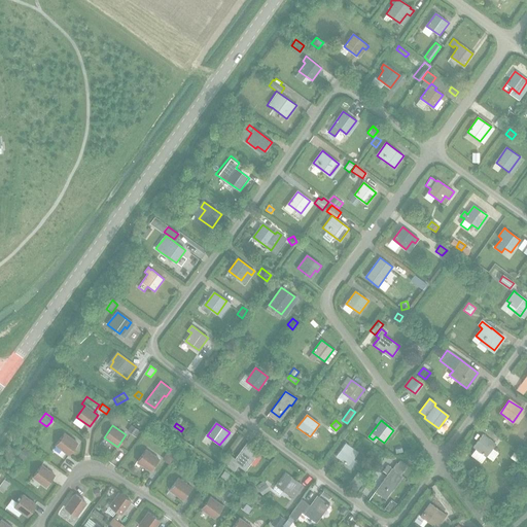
[(135,436),(138,431),(132,426),(128,431),(135,436)]
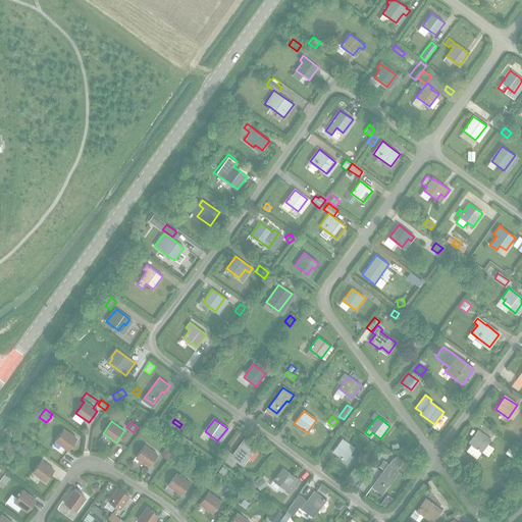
[(63,429),(55,440),(68,450),(76,438),(63,429)]
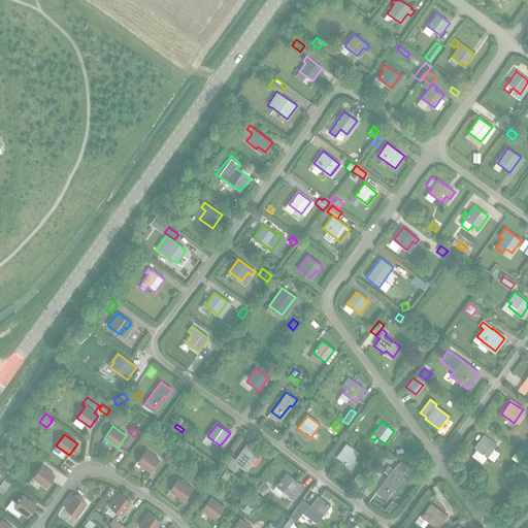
[(484,435),(473,448),(487,458),(496,444),(484,435)]
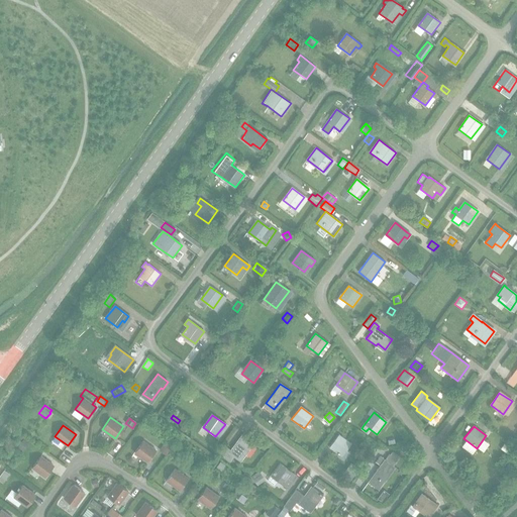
[(238,459),(243,452),(245,453),(253,443),(242,435),(230,450),(225,446),(219,453),(229,460),(233,455),(238,459)]
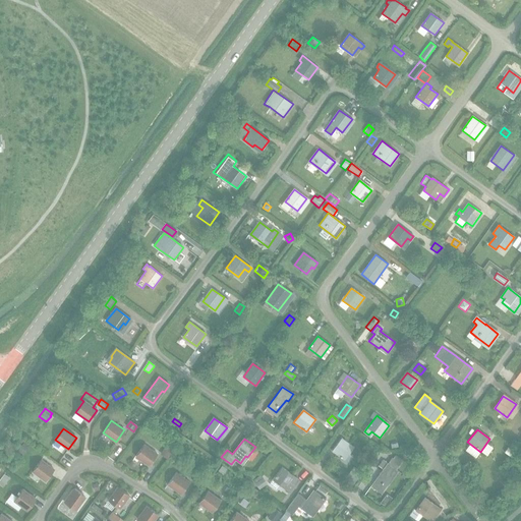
[(341,439),(332,451),(344,460),(353,448),(341,439)]
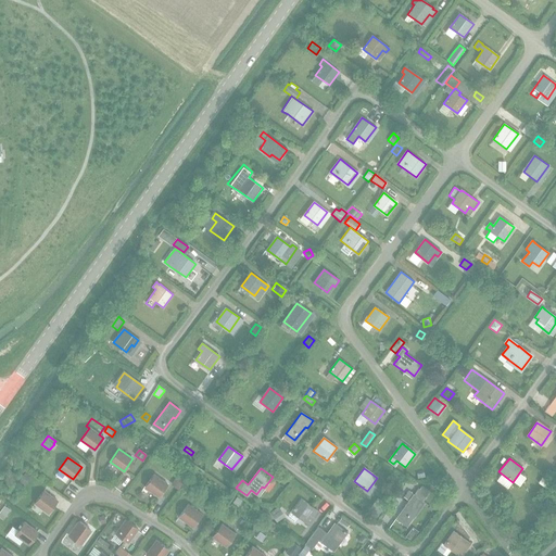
[(25,484),(32,475),(23,469),(21,471),(24,474),(20,481),(25,484)]
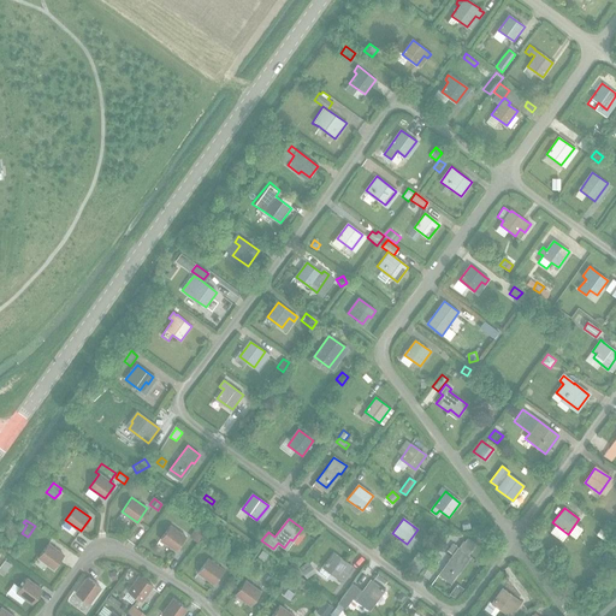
[(170,526),(160,539),(176,550),(185,537),(170,526)]
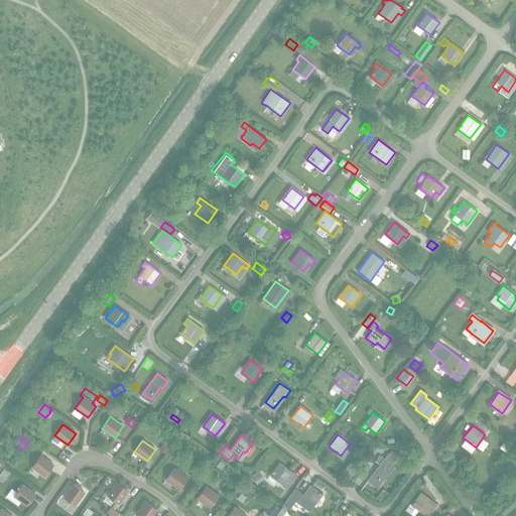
[(165,444),(161,449),(166,453),(170,447),(165,444)]
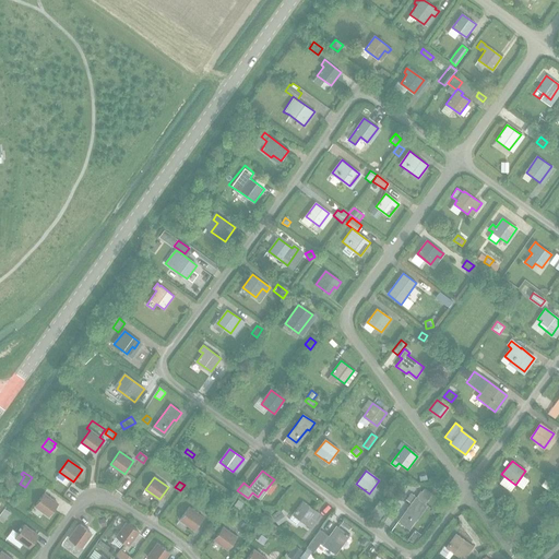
[(35,506),(48,515),(58,503),(44,494),(35,506)]
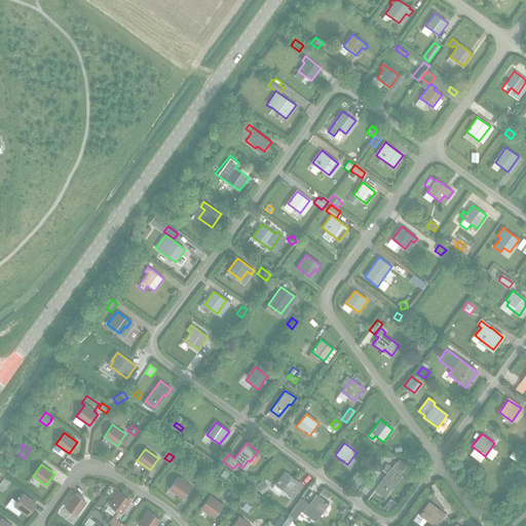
[(382,480),(376,488),(384,494),(395,481),(397,483),(402,476),(405,478),(411,470),(403,464),(398,473),(387,465),(378,477),(382,480)]
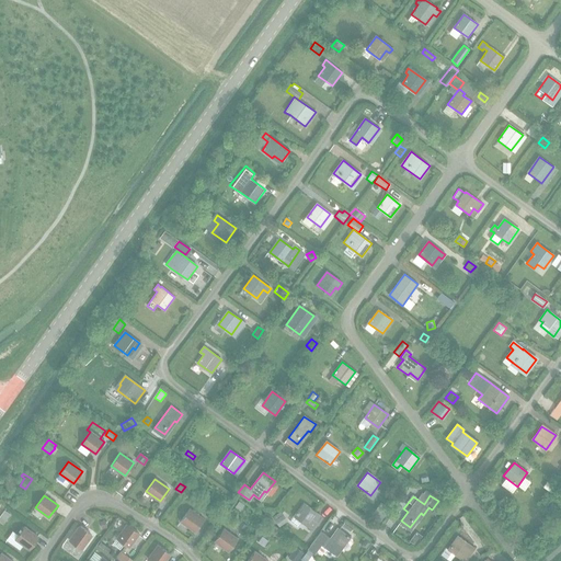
[(244,505),(239,501),(235,506),(240,511),(244,505)]
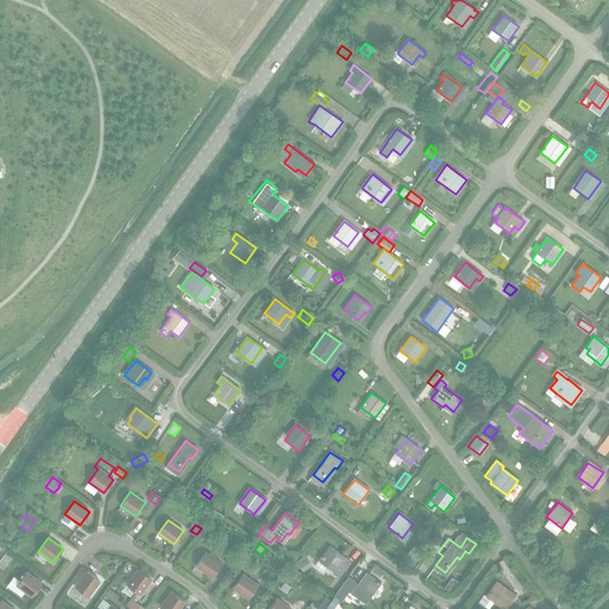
[(420,551),(413,545),(407,554),(414,559),(420,551)]
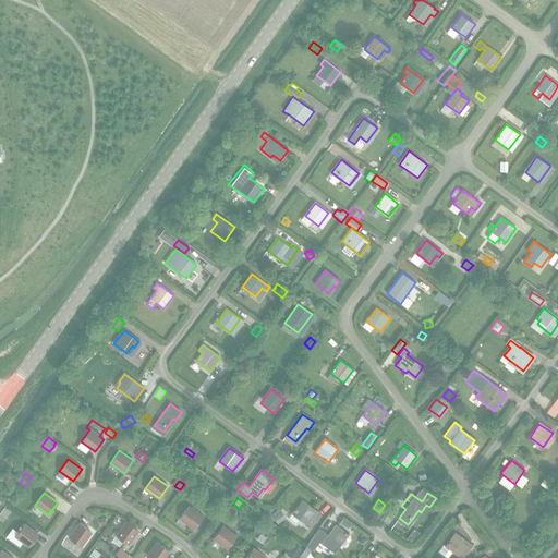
[(298,519),(306,524),(316,510),(302,500),(289,519),(294,523),(298,519)]
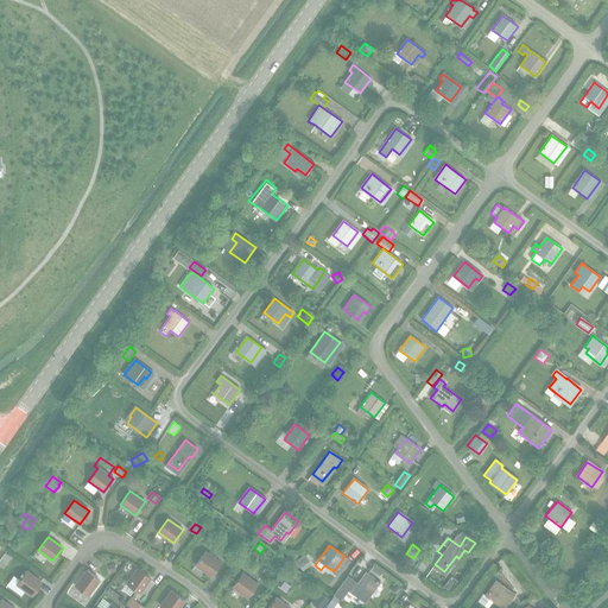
[(591,552),(600,558),(606,551),(597,545),(591,552)]
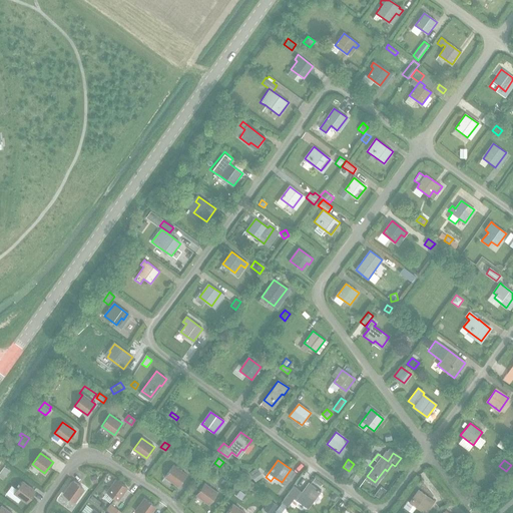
[(173,465),(165,476),(177,486),(186,474),(173,465)]
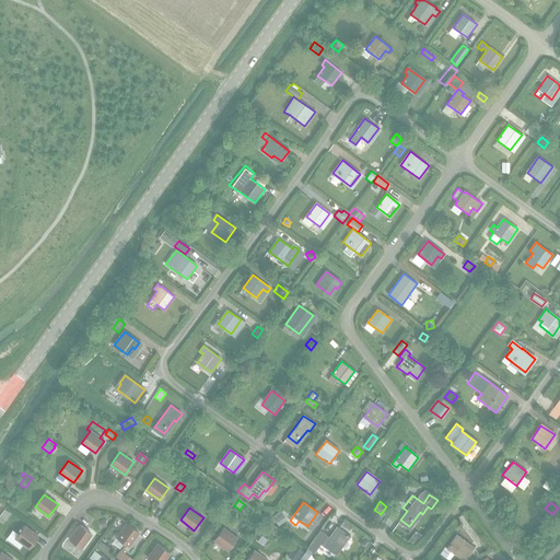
[(278,526),(287,521),(282,513),(280,510),(271,515),(278,526)]
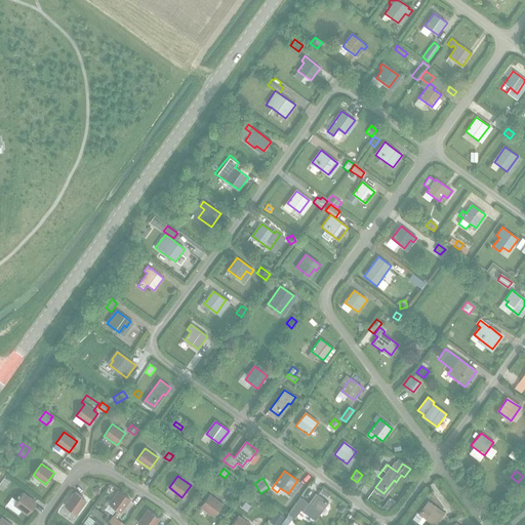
[(118,490),(109,503),(120,512),(130,499),(118,490)]
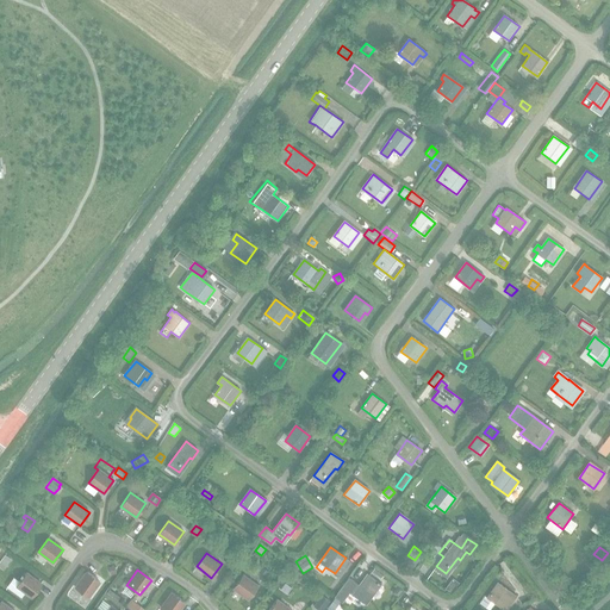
[(455,571),(448,580),(454,585),(461,576),(455,571)]
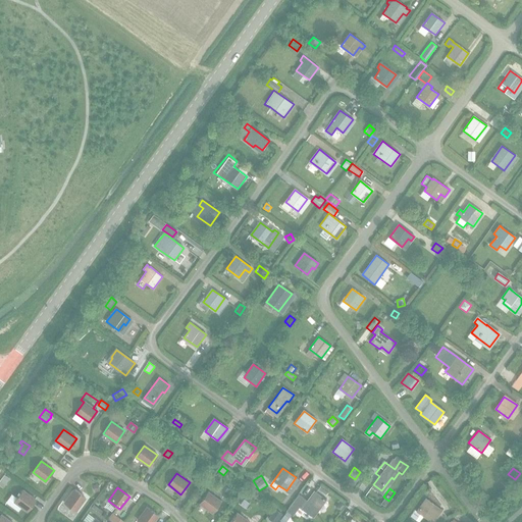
[(73,489),(64,503),(75,511),(85,498),(73,489)]
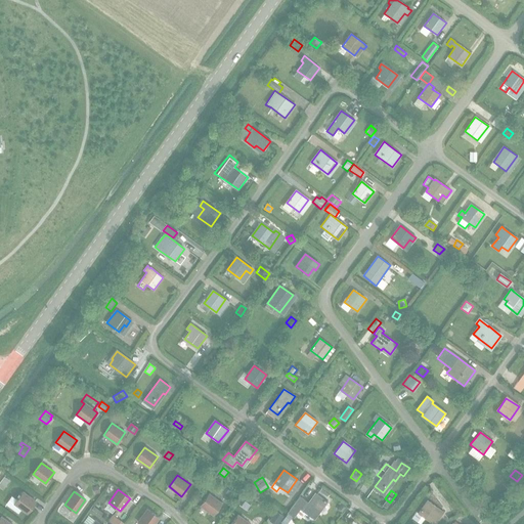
[(14,504),(27,513),(36,501),(23,492),(14,504)]
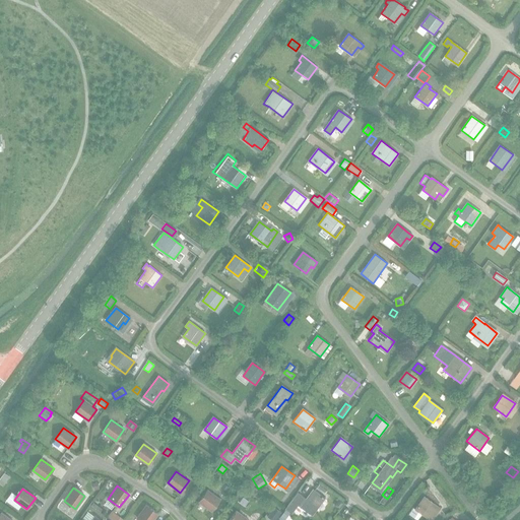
[(219,499),(207,490),(198,502),(211,511),(219,499)]
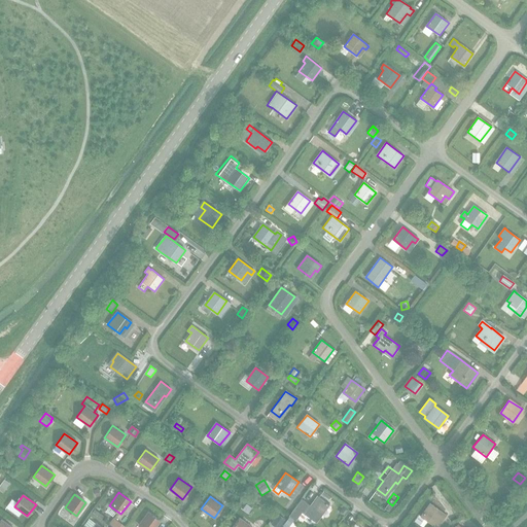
[(302,512),(314,520),(319,513),(321,514),(328,504),(317,496),(310,506),(301,499),(289,515),(295,520),(302,512)]
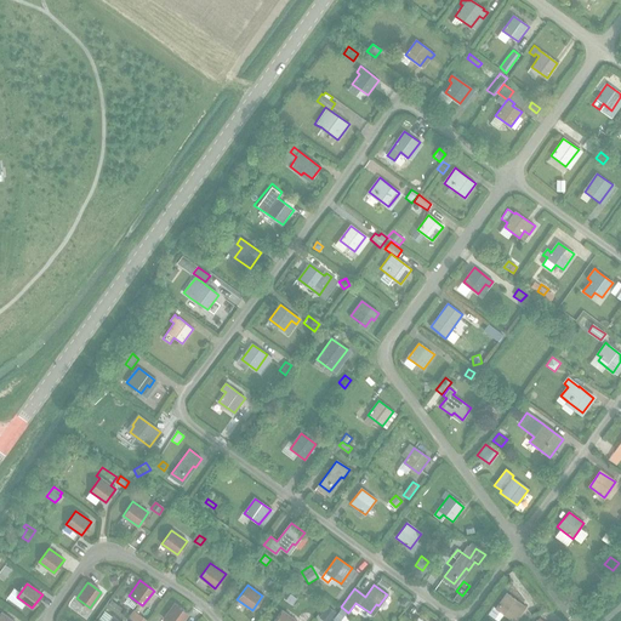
[(43,596),(52,599),(56,590),(46,586),(43,596)]
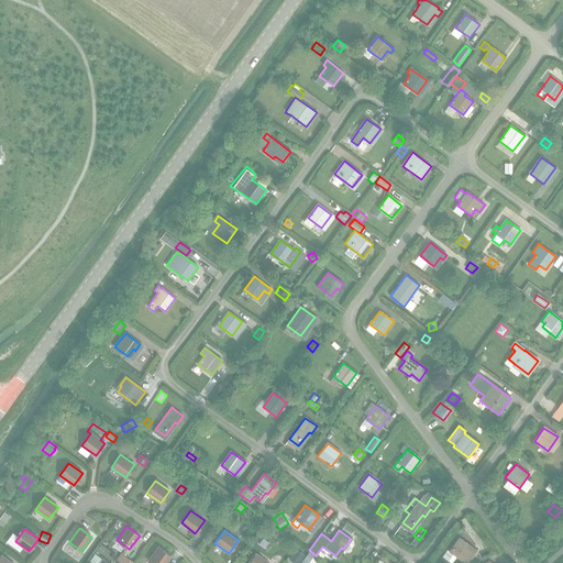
[(473,548),(460,538),(450,552),(446,550),(442,556),(452,562),(456,556),(464,562),(470,553),(473,555),(476,551),(473,548)]
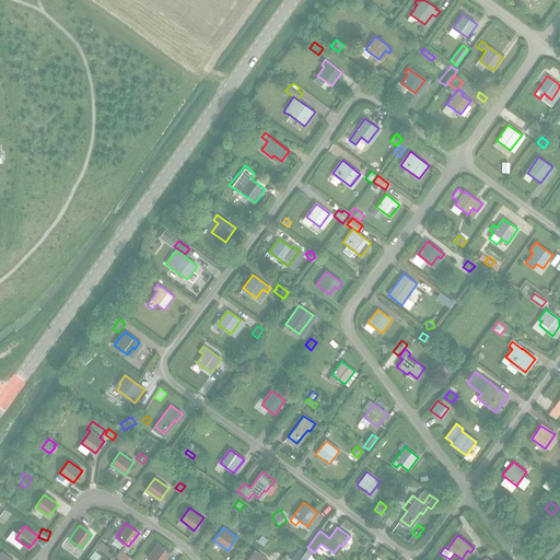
[(261,536),(257,543),(264,547),(268,540),(261,536)]
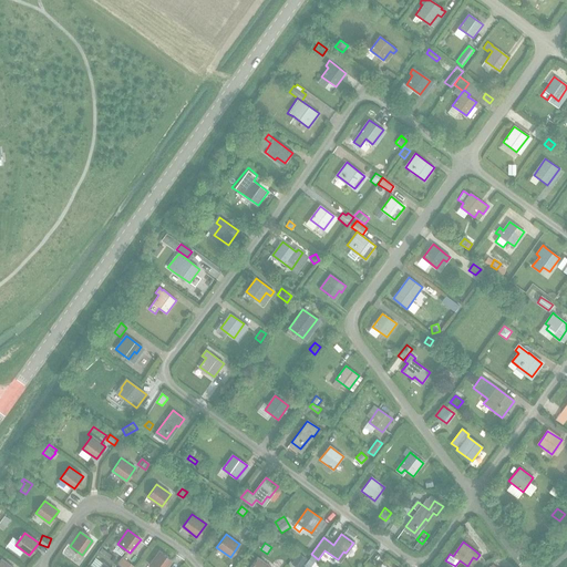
[(368,546),(364,552),(369,555),(372,550),(374,548),(369,544),(368,546)]
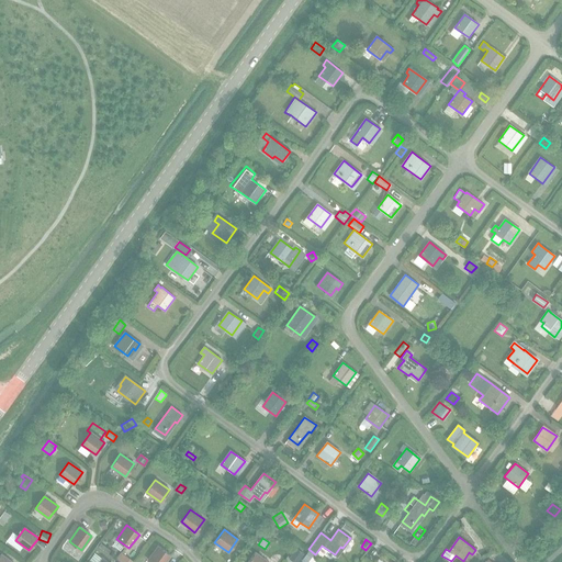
[(158,546),(148,560),(150,561),(165,561),(170,554),(158,546)]
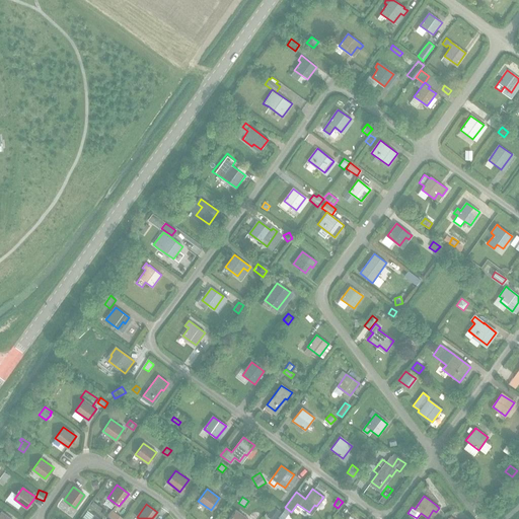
[(273,506),(270,511),(277,516),(280,511),(273,506)]
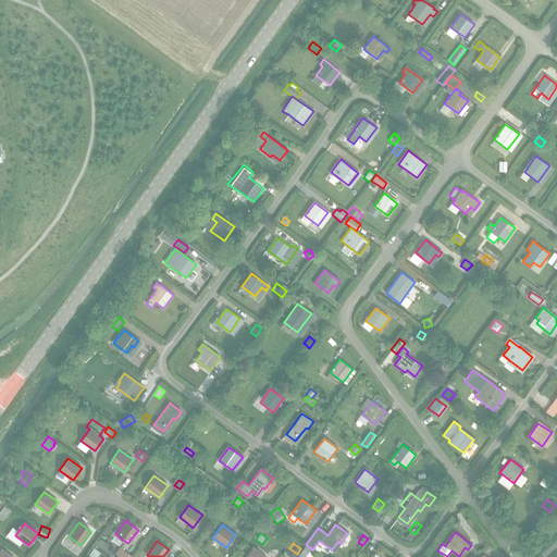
[(298,556),(300,556),(302,556),(310,548),(306,545),(298,556)]
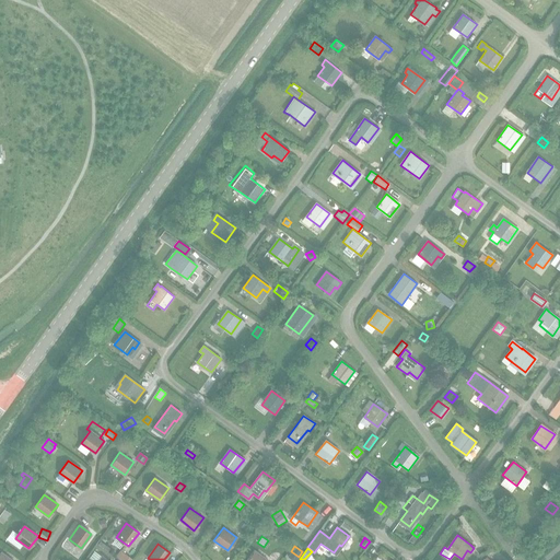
[(130,559),(131,559),(120,550),(115,557),(119,559),(130,559)]
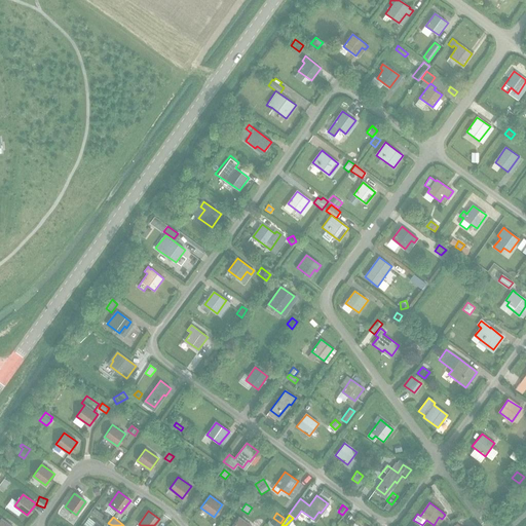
[(251,525),(238,517),(232,525),(251,525)]
